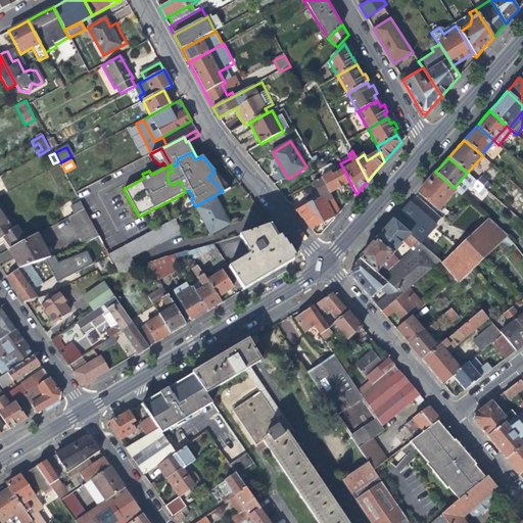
[(321,178),(322,179),(330,194),(340,188),(350,183),(342,167),(321,178)]
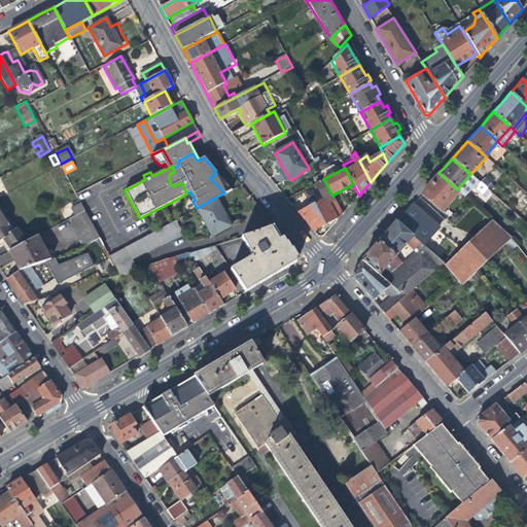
[(231,189),(216,173),(210,178),(224,192),(231,189)]
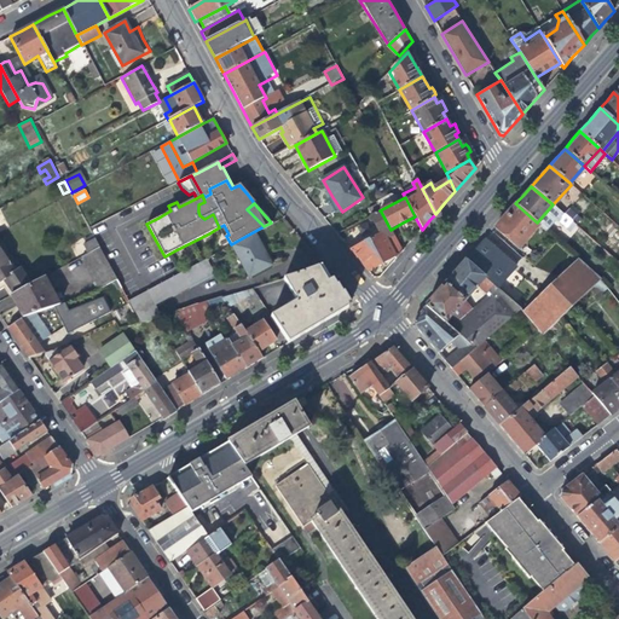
[(518,248),(538,224),(537,223),(515,203),(505,214),(495,227),(518,248)]
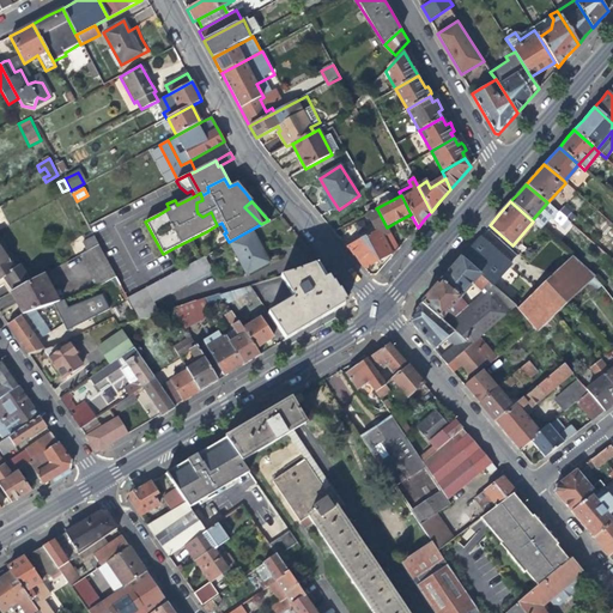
[(554,210),(547,202),(532,220),(533,222),(539,226),(554,210)]
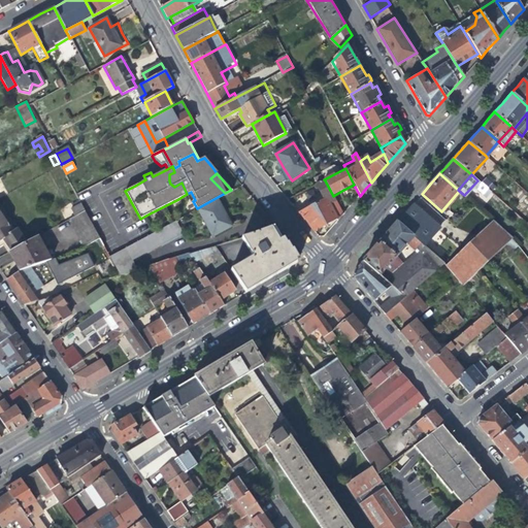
[(485,177),(480,182),(487,188),(490,191),(494,186),(485,177)]
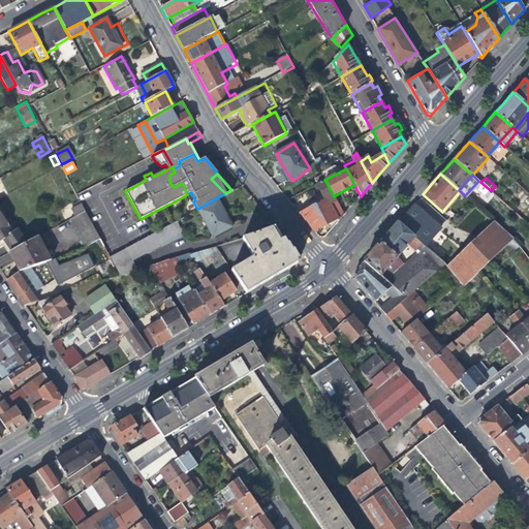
[(344,215),(334,196),(325,181),(318,184),(327,199),(300,214),(315,232),(330,224),(337,219),(339,221),(344,215)]
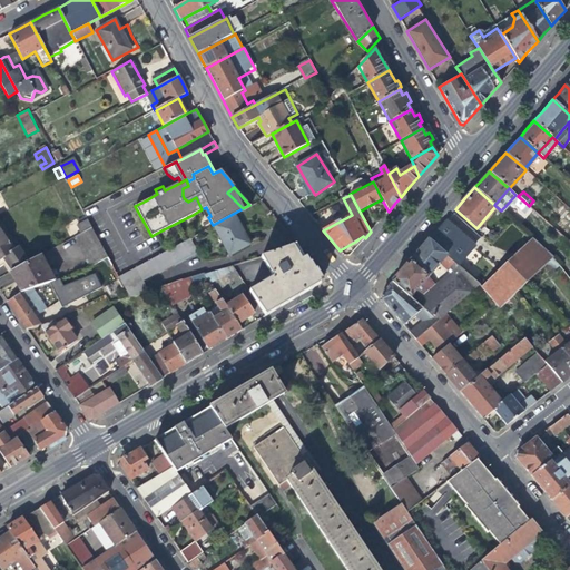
[(521,207),(526,203),(518,196),(514,202),(521,207)]
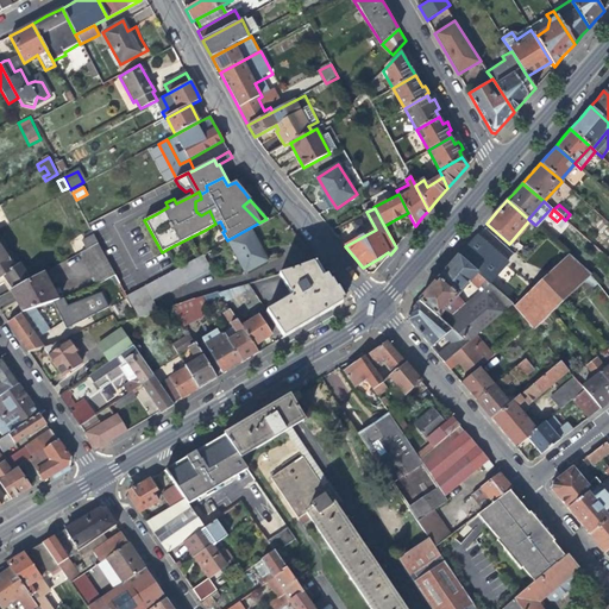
[(218,234),(220,233),(215,224),(209,227),(218,234)]
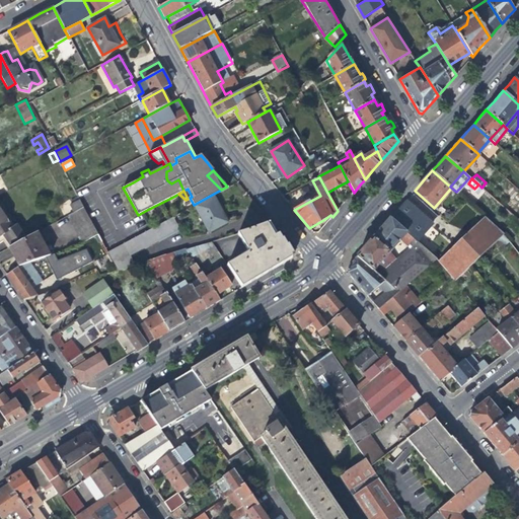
[(221,210),(212,195),(194,205),(193,206),(207,232),(227,222),(221,210)]
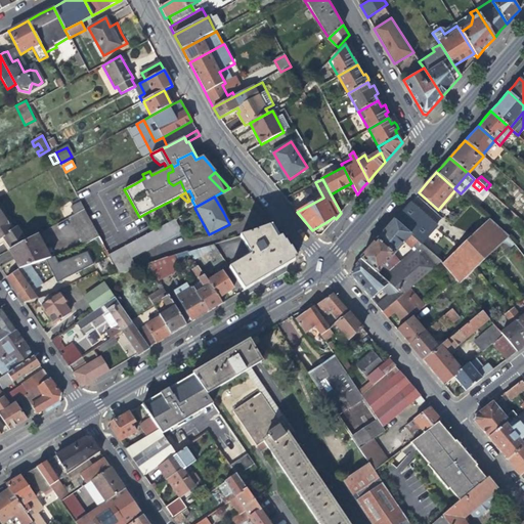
[(71,207),(76,215),(84,210),(85,210),(81,202),(80,203),(73,206),(71,207)]
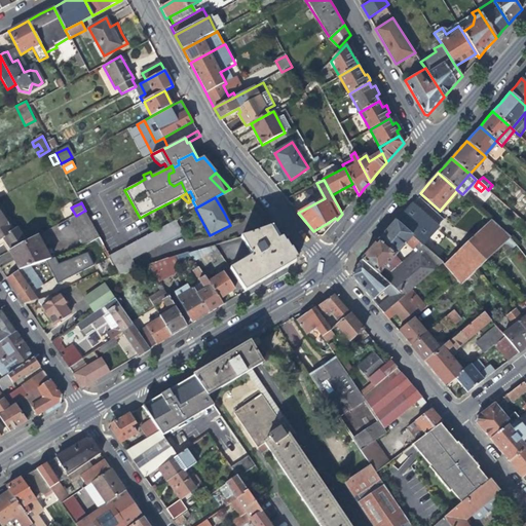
[(403,214),(396,221),(412,235),(422,245),(438,227),(411,203),(403,214)]
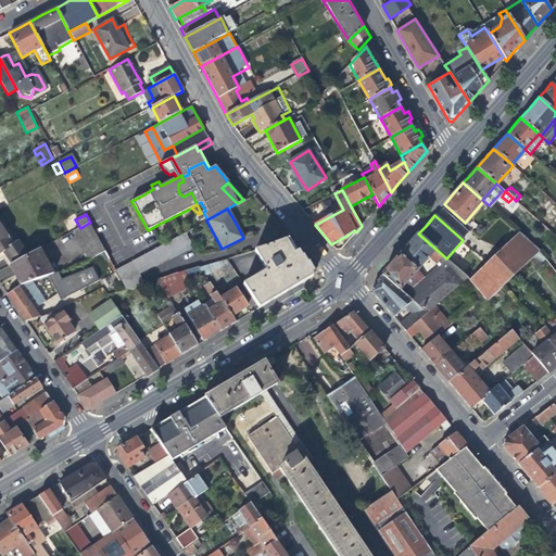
[(0,258),(3,257),(9,266),(27,256),(19,240),(13,242),(0,218),(0,258)]
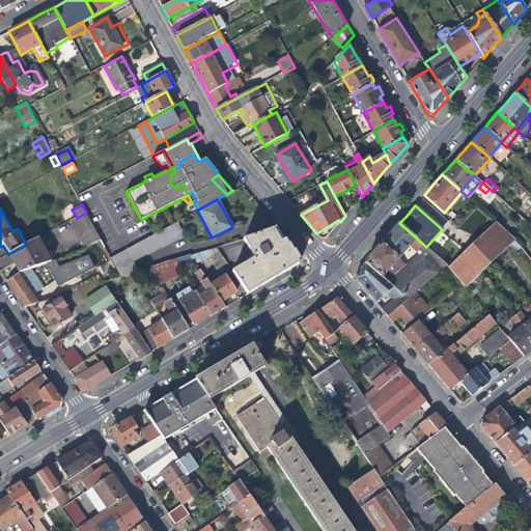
[(86,249),(91,246),(101,242),(85,213),(77,218),(71,221),(86,249)]
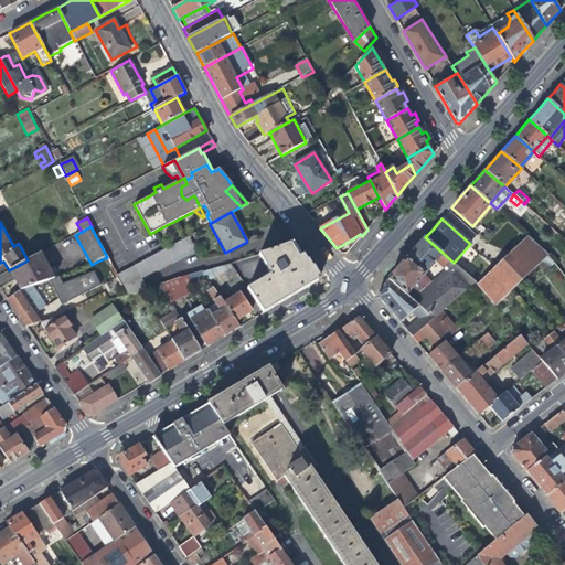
[(194,249),(187,236),(117,275),(123,285),(128,295),(146,289),(139,278),(194,249)]
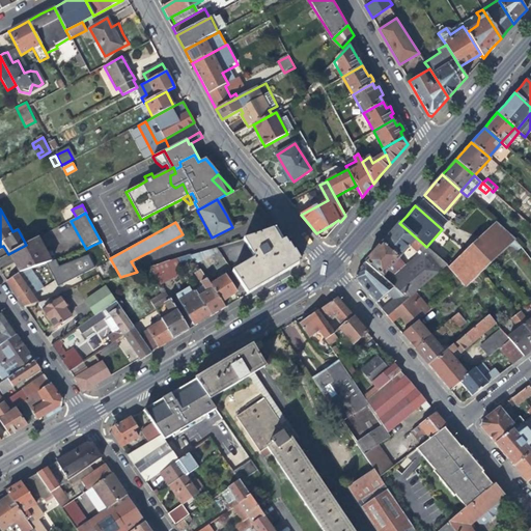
[(449,268),(466,287),(515,240),(497,222),(449,268)]
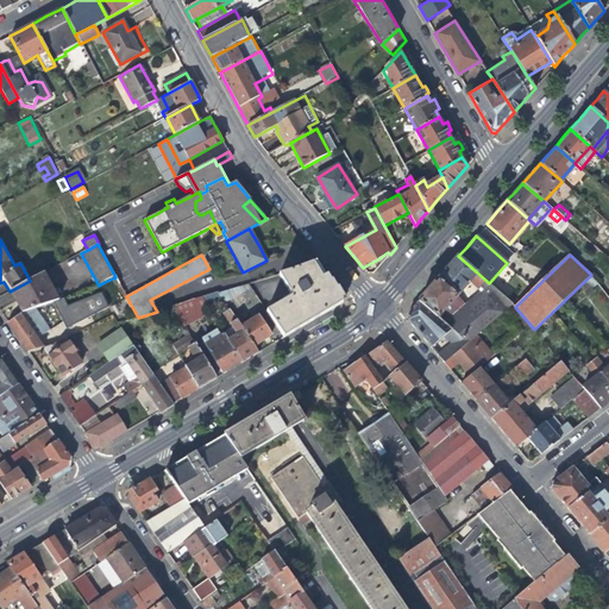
[(477,272),(458,256),(449,268),(438,280),(457,295),(471,280),(477,272)]
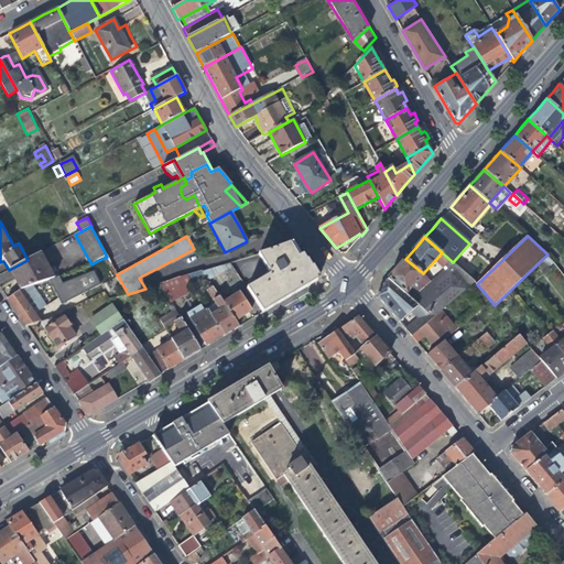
[(247,289),(262,313),(290,296),(320,279),(321,273),(295,242),(260,253),(271,273),(247,289)]
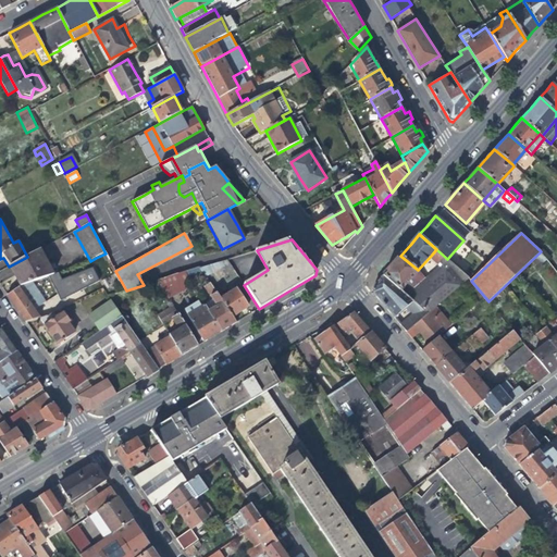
[(426,276),(418,270),(400,256),(392,265),(383,275),(413,302),(419,307),(426,314),(436,306),(469,279),(447,259),(436,249),(431,256),(438,262),(426,276)]
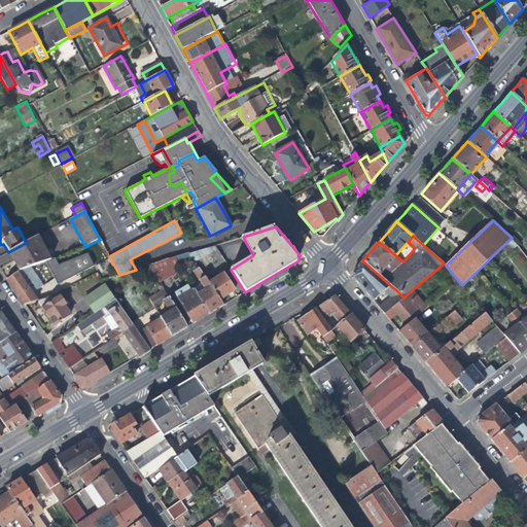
[(44,248),(37,237),(26,243),(8,252),(15,264),(21,272),(25,270),(50,260),(44,248)]
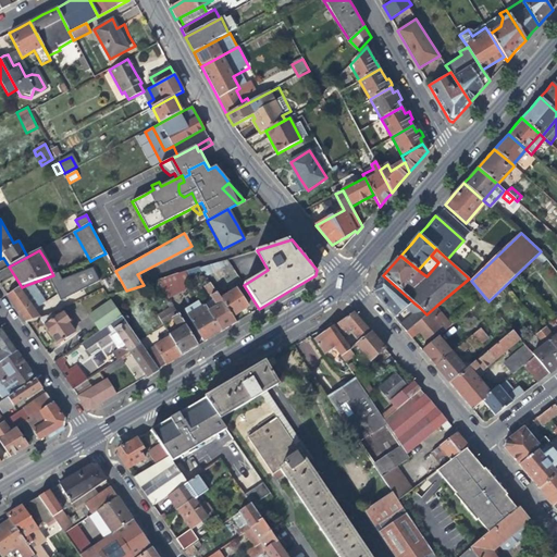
[(100,265),(110,261),(106,254),(96,258),(100,265)]
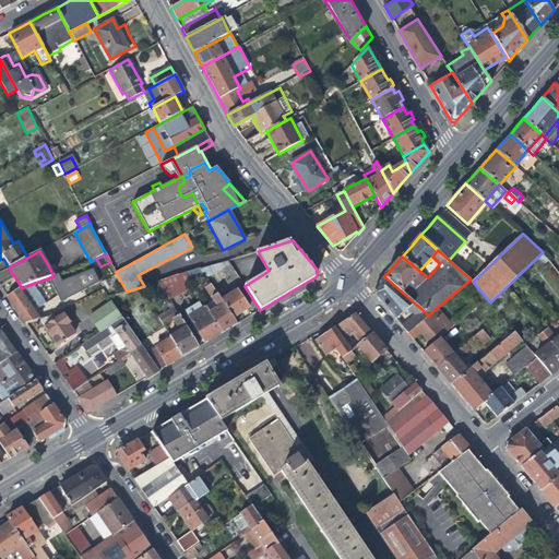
[(235,271),(227,261),(221,262),(229,274),(235,271)]
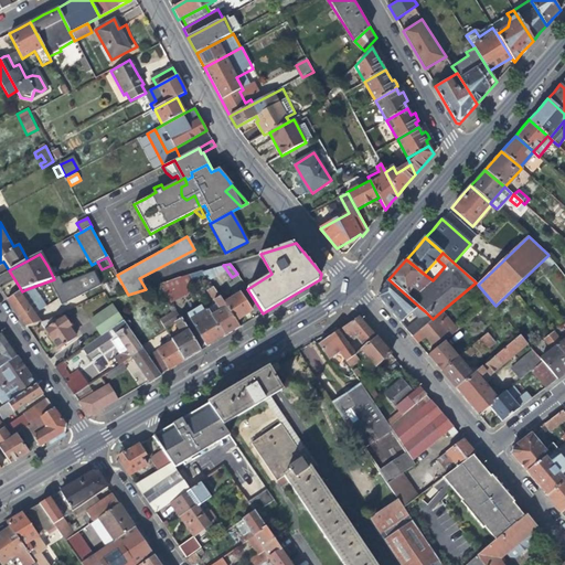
[(211,269),(203,272),(208,278),(209,280),(215,276),(211,269)]
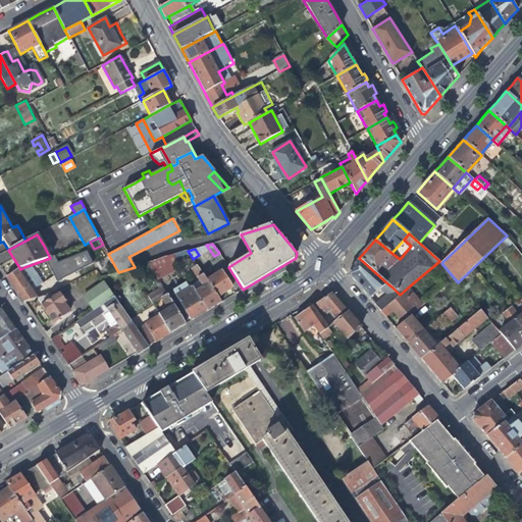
[(177,264),(192,257),(188,251),(187,250),(177,252),(171,255),(177,264)]
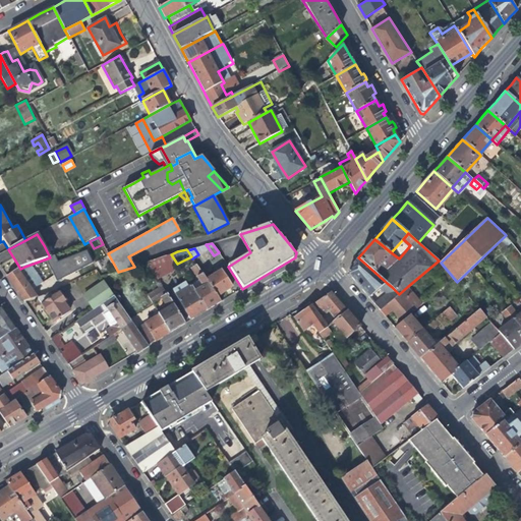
[(171,268),(177,264),(171,254),(147,262),(158,282),(174,273),(171,268)]
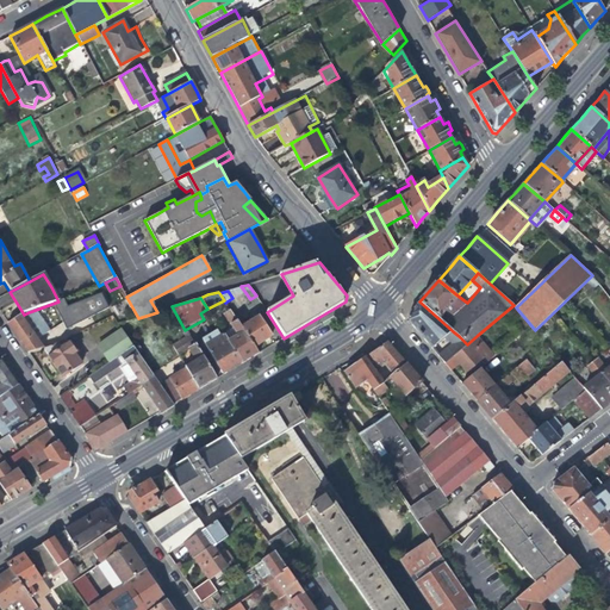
[(431,348),(453,331),(419,302),(408,315),(409,321),(421,336),(431,348)]
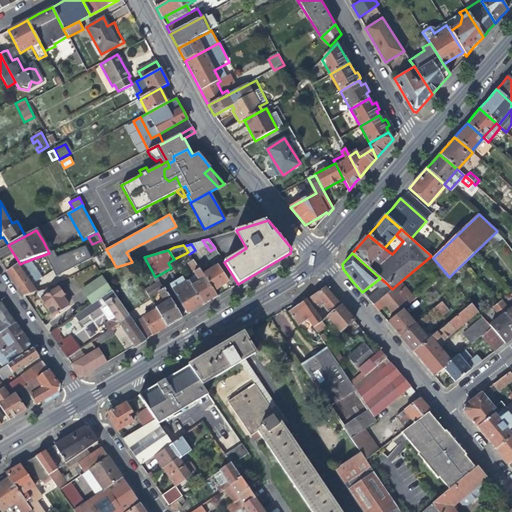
[(196,276),(188,281),(203,305),(209,301),(217,297),(213,291),(202,274),(192,260),(187,263),(196,276)]
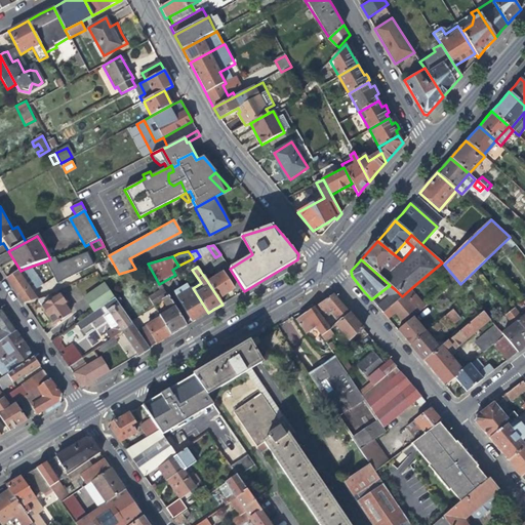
[(30,276),(25,269),(21,271),(8,280),(18,295),(25,304),(37,299),(44,297),(38,289),(37,290),(28,277),(30,276)]
